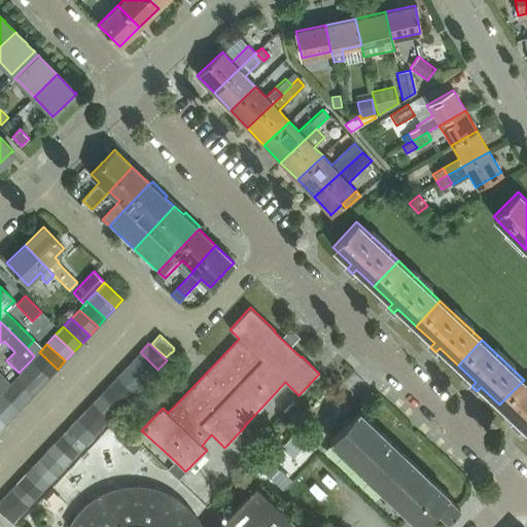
[(34,356),(31,360),(49,378),(58,370),(39,352),(35,356),(34,356)]
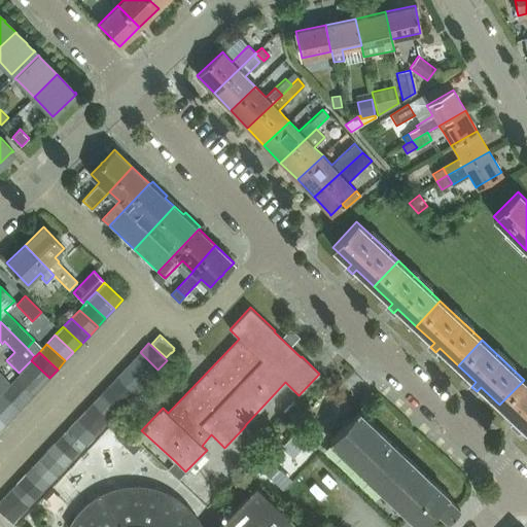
[(140,352),(132,360),(149,378),(157,370),(140,352)]
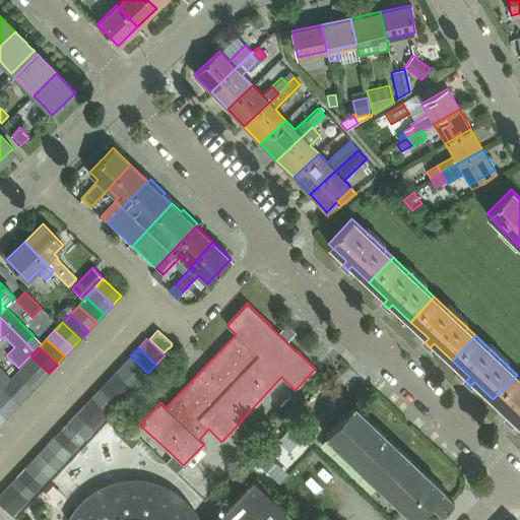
[(30,355),(22,364),(41,381),(49,373),(30,355)]
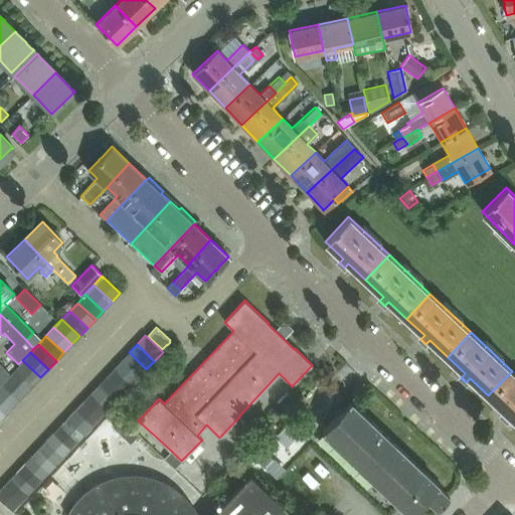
[(129,352),(121,361),(139,377),(146,369),(129,352)]
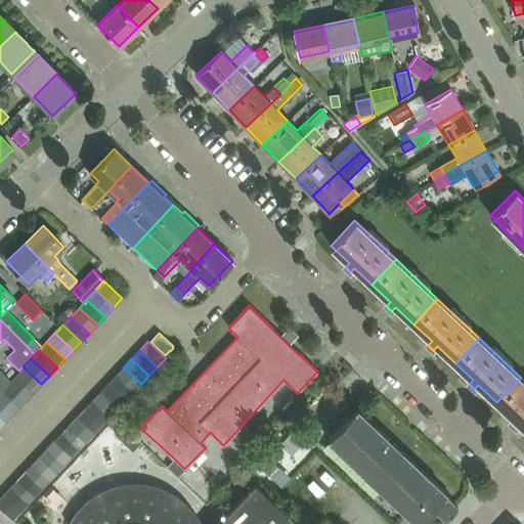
[(41,384),(23,366),(18,370),(18,372),(14,376),(33,392),(41,384)]
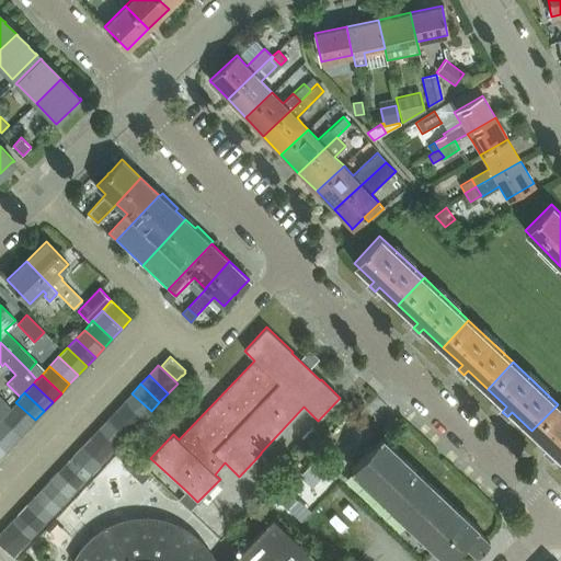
[(132,393),(123,402),(142,420),(151,411),(132,393)]
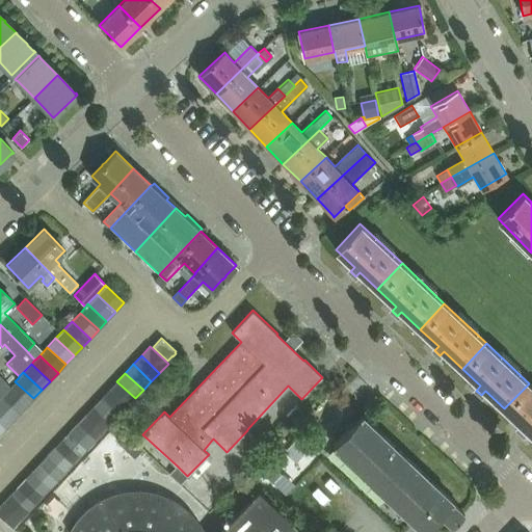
[(0,396),(7,389),(9,386),(0,376),(0,396)]
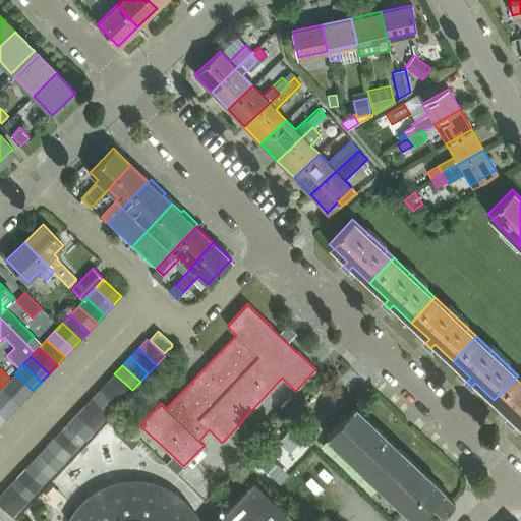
[(9,378),(7,381),(25,398),(33,390),(14,373),(9,379),(9,378)]
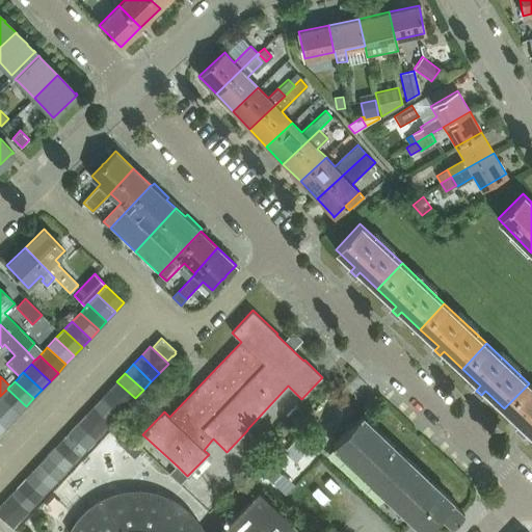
[(116,381),(109,390),(127,407),(135,398),(116,381)]
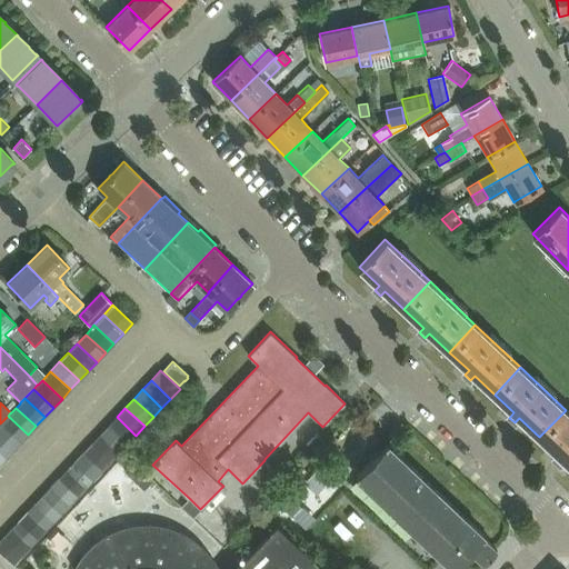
[(539,437),(557,455),(558,456),(555,460),(560,466),(565,461),(568,465),(568,412),(566,410),(539,437)]
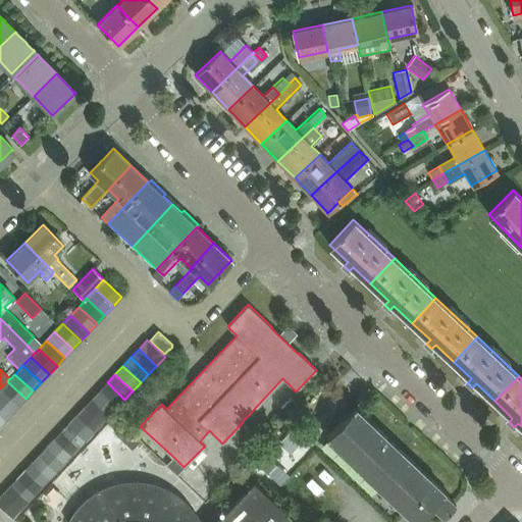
[(25,399),(7,381),(0,388),(18,407),(25,399)]
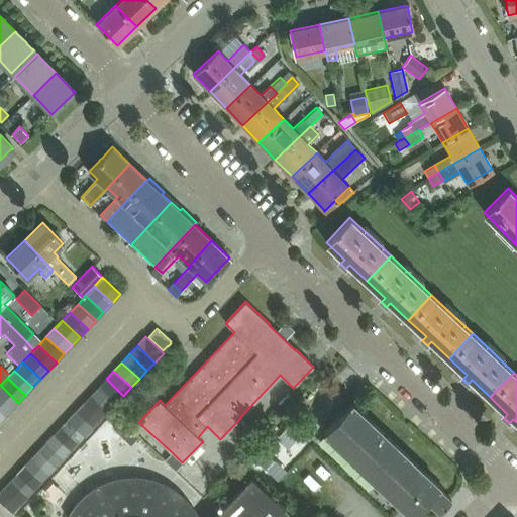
[(106,379),(98,387),(115,404),(123,396),(106,379)]
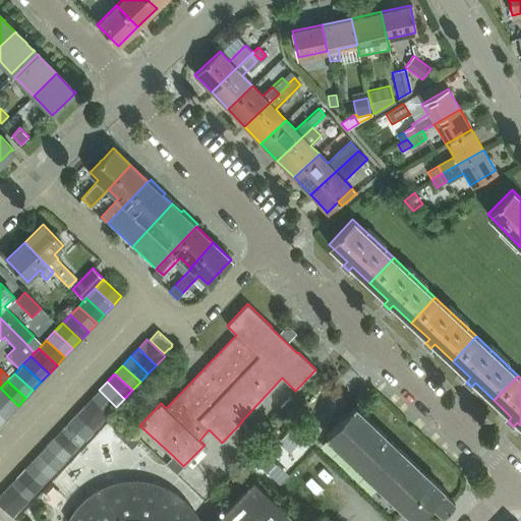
[(18,406),(0,388),(0,402),(11,413),(18,406)]
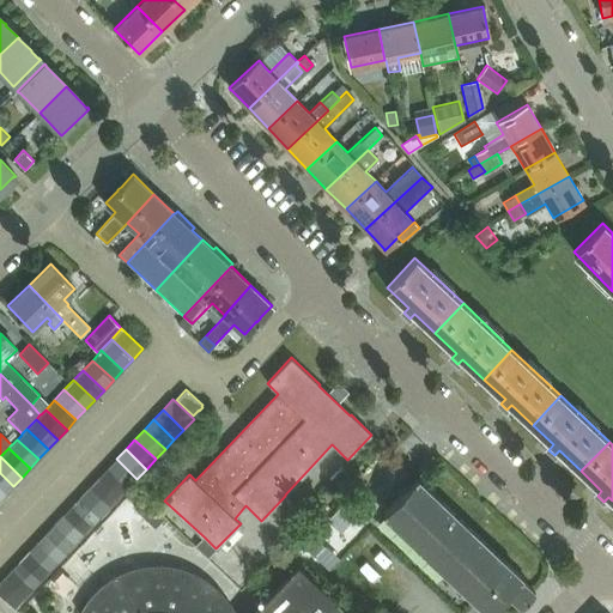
[(116,459),(107,468),(128,489),(137,479),(116,459)]
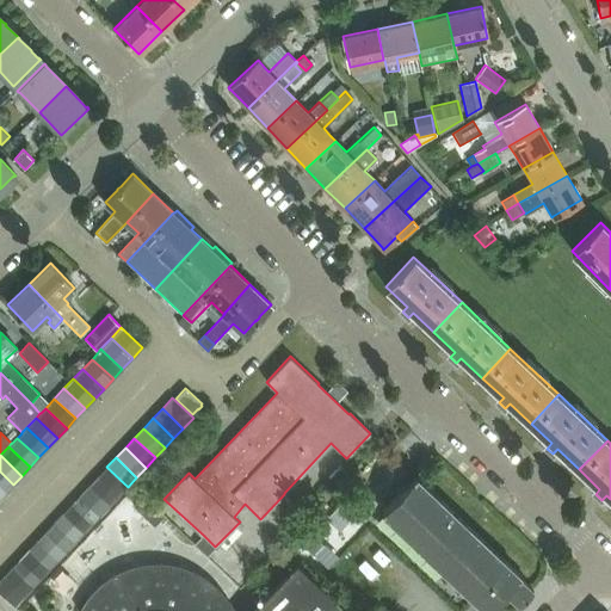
[(106,467),(97,477),(118,497),(128,487),(106,467)]
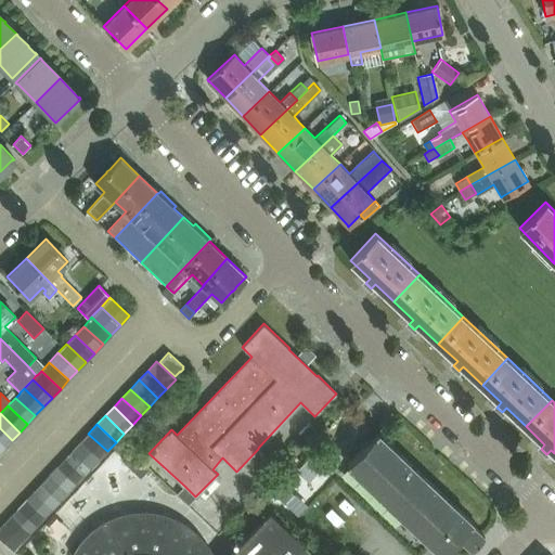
[(12,440),(0,428),(0,444),(4,449),(12,440)]
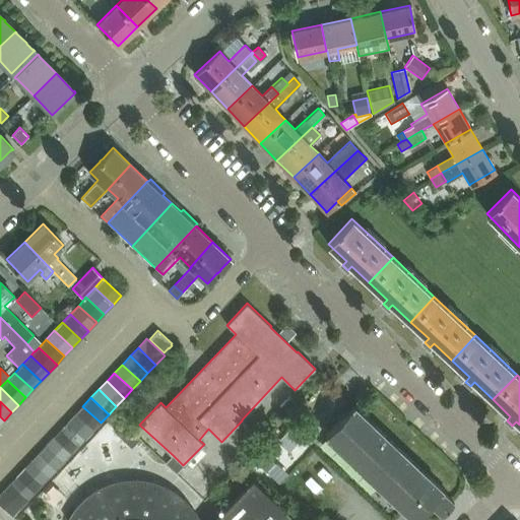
[(454,502),(453,502),(442,492),(443,490),(353,405),(349,409),(348,409),(343,414),(343,415),(325,435),(414,519),(431,503),(442,514),(445,512),(442,509),(448,503),(451,505),(454,502)]
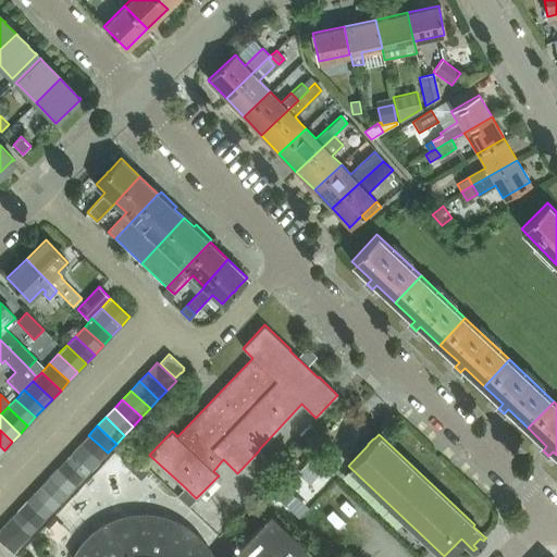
[(88,435),(81,444),(99,461),(108,453),(88,435)]
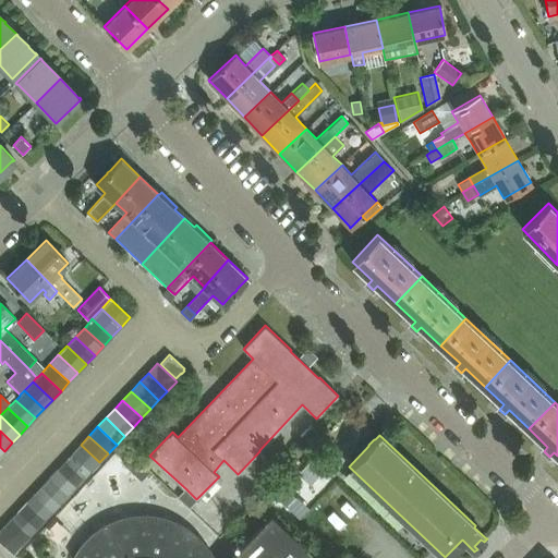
[(81,445),(72,453),(91,471),(99,462),(81,445)]
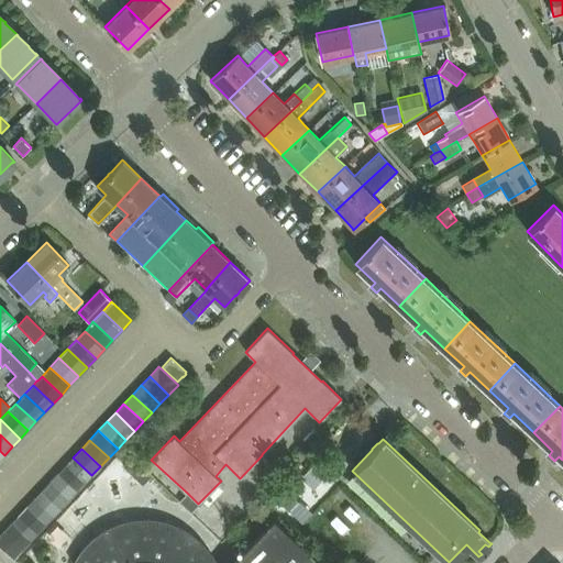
[(73,457),(65,466),(84,484),(91,475),(73,457)]
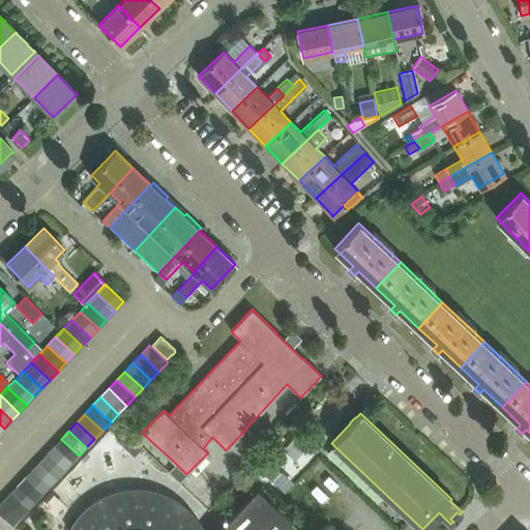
[(122,431),(115,438),(134,455),(141,448),(122,431)]
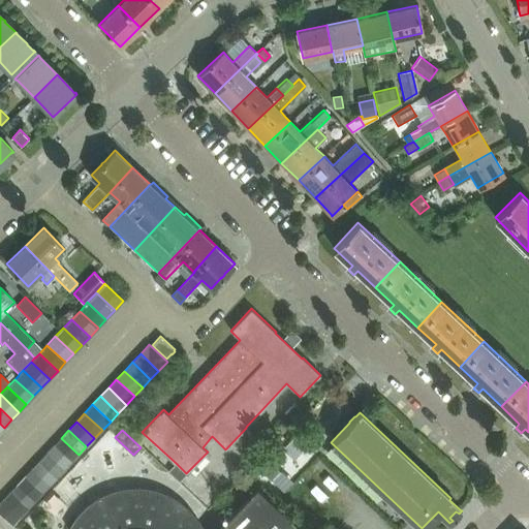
[(61,438),(54,445),(71,463),(79,455),(61,438)]
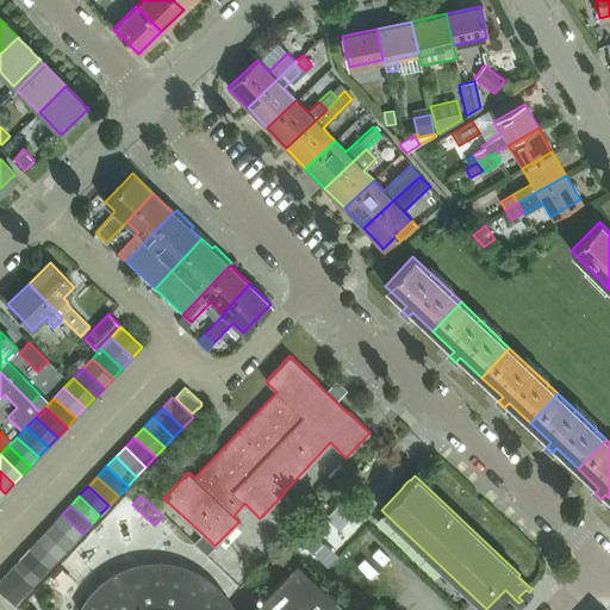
[(62,514),(54,523),(74,542),(82,534),(62,514)]
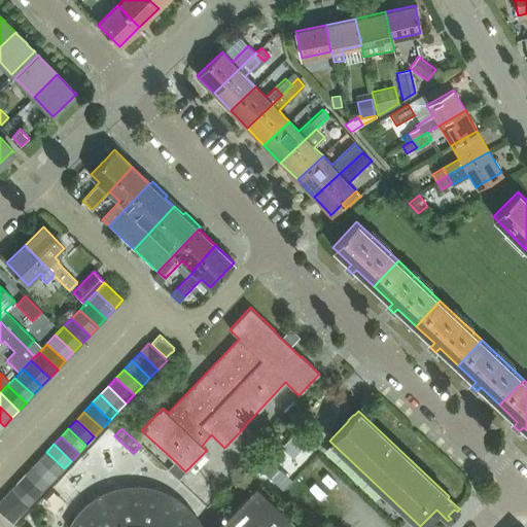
[(46,452),(38,459),(57,477),(64,468),(46,452)]
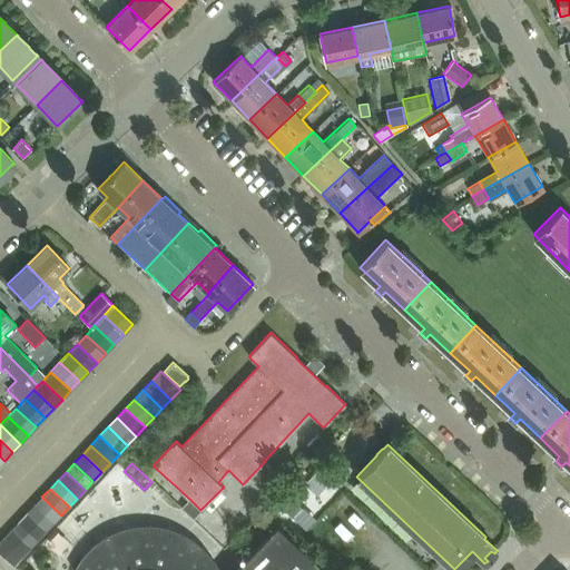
[(41,497),(33,505),(53,523),(61,516),(41,497)]
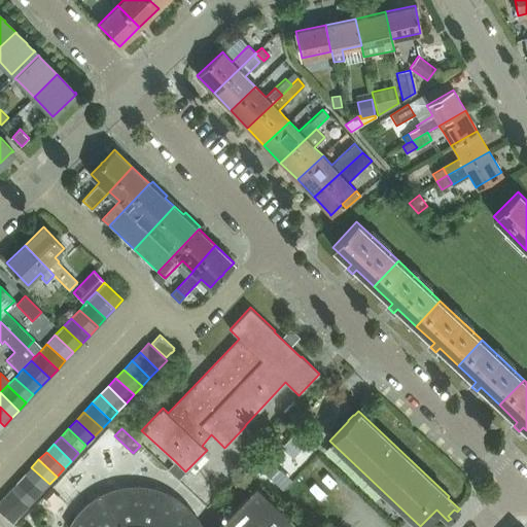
[(175,461),(167,469),(178,481),(185,471),(175,461)]
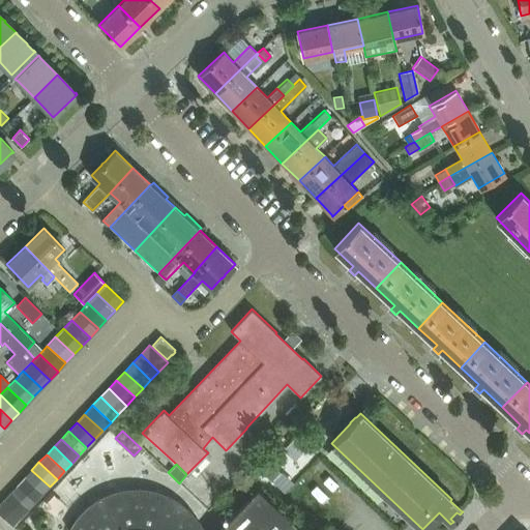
[(271,481),(281,472),(271,464),(262,473),(271,481)]
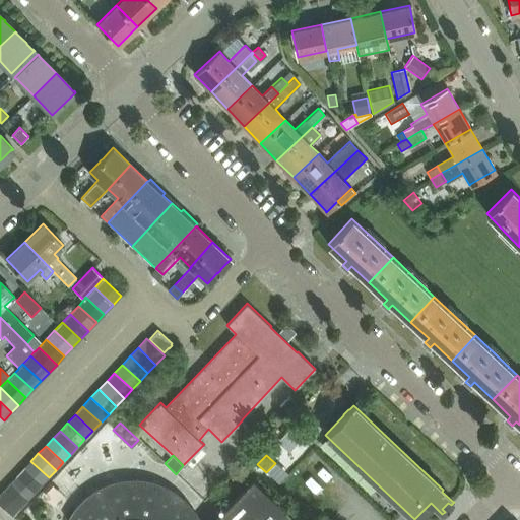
[(30,461),(23,468),(42,485),(49,477),(30,461)]
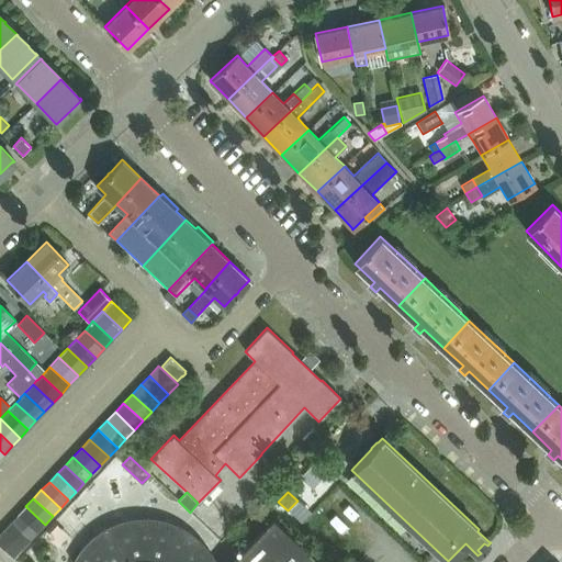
[(25,506),(18,515),(37,532),(45,525),(25,506)]
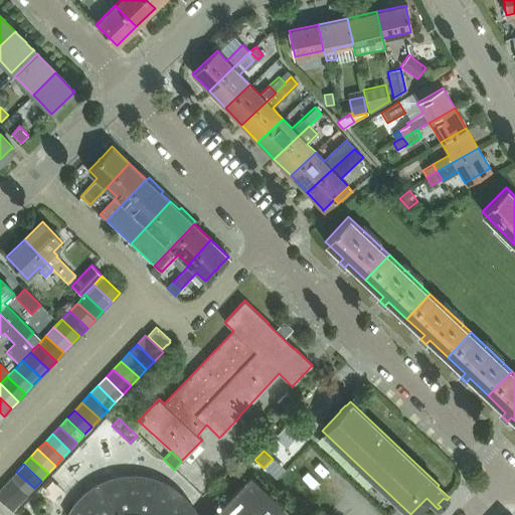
[(16,472),(9,479),(26,496),(34,488),(16,472)]
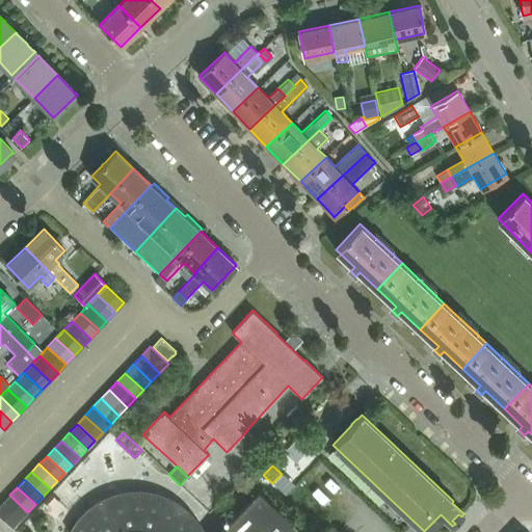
[(301,531),(299,529),(258,489),(217,531),(204,531),(202,528),(200,524),(197,522),(195,517),(191,513),(188,510),(182,505),(178,502),(174,500),(169,497),(164,495),(159,494),(154,491),(149,490),(142,489),(137,489),(132,489),(125,490),(120,491),(114,493),(107,496),(103,498),(98,500),(96,502),(91,504),(87,508),(83,511),(80,514),(77,519),(74,523),(72,527),(70,531),(68,531),(301,531)]
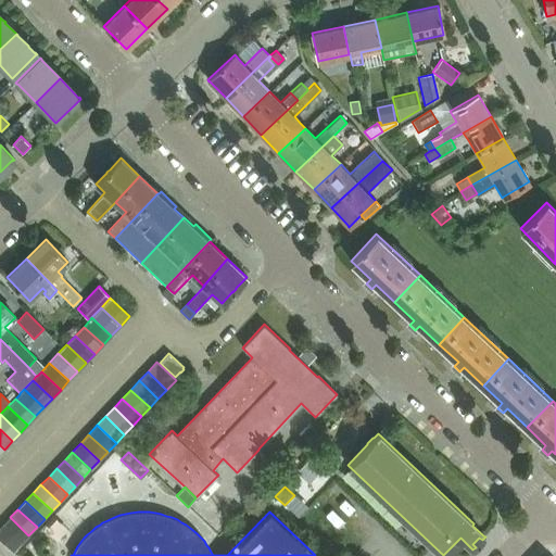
[(10,517),(2,526),(21,543),(28,535),(10,517)]
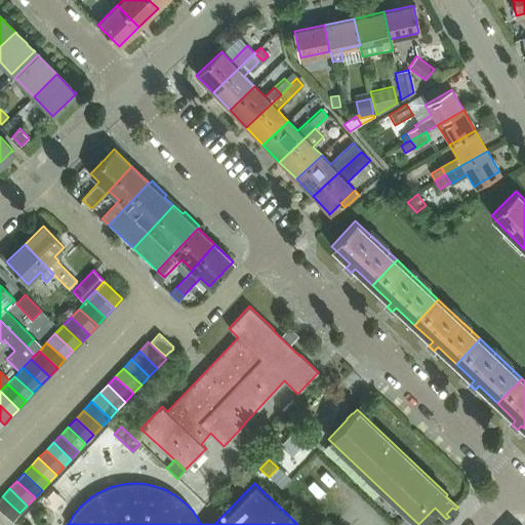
[(197,495),(206,503),(211,497),(203,489),(197,495)]
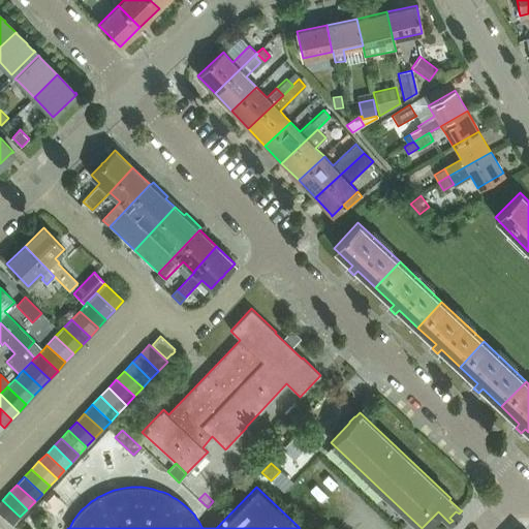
[(0,501),(0,512),(12,525),(20,517),(2,500),(0,501)]
